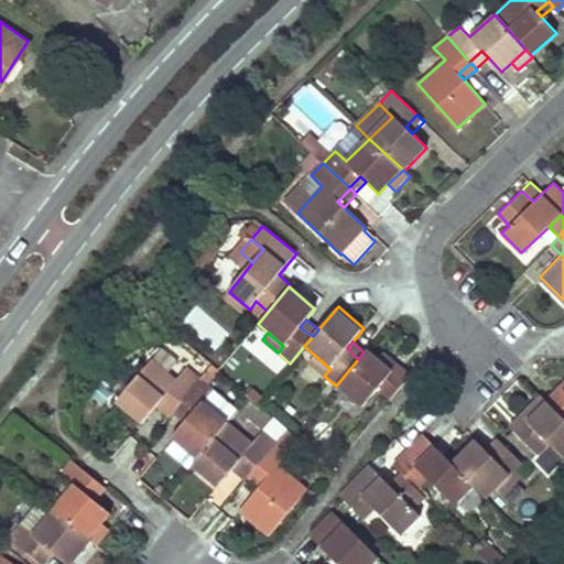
[(358,359),(336,386),(361,408),(375,391),(387,402),(409,375),(397,365),(392,369),(378,358),(367,349),(364,353),(358,359)]
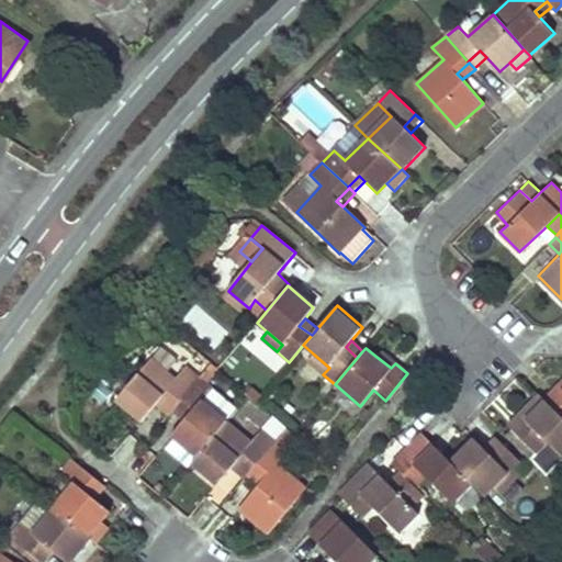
[(382,351),(377,357),(391,368),(395,363),(382,351)]
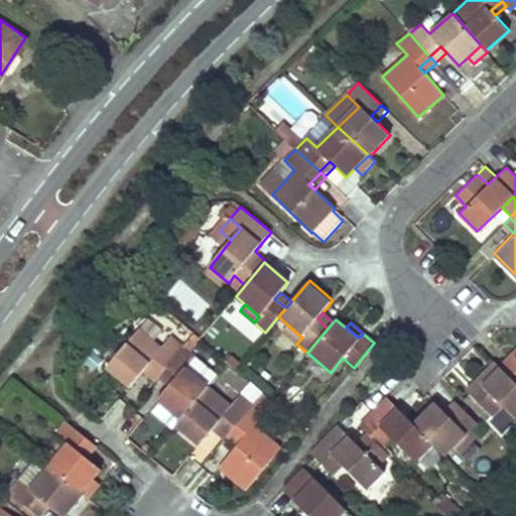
[(287,325),(282,332),(296,344),(302,338),(287,325)]
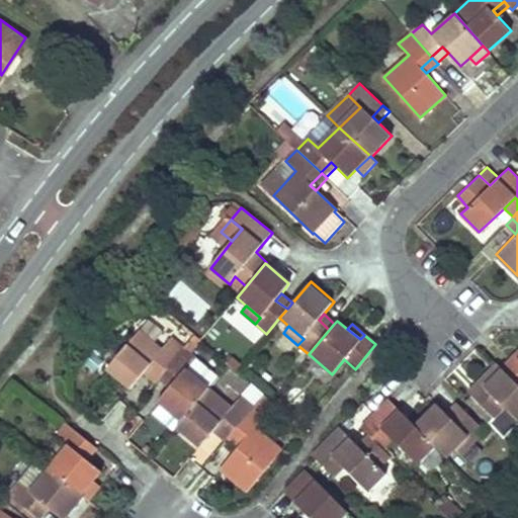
[(140,330),(106,369),(131,389),(143,373),(148,367),(159,377),(162,373),(183,348),(172,338),(162,348),(140,330)]
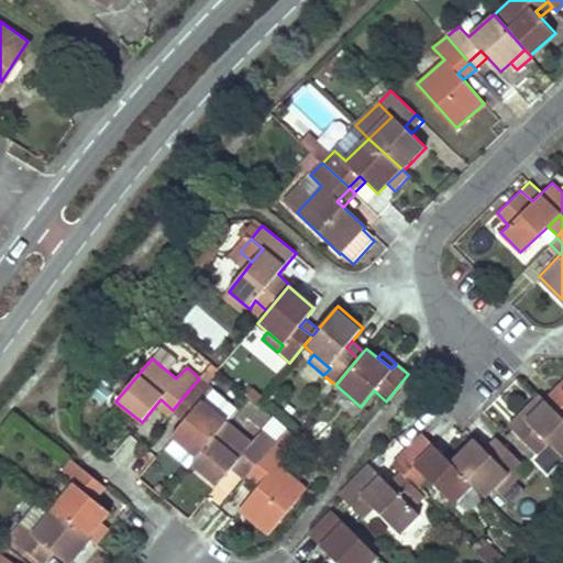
[(199,378),(176,406),(188,415),(184,421),(173,437),(180,445),(197,460),(228,421),(203,400),(211,388),(199,378)]
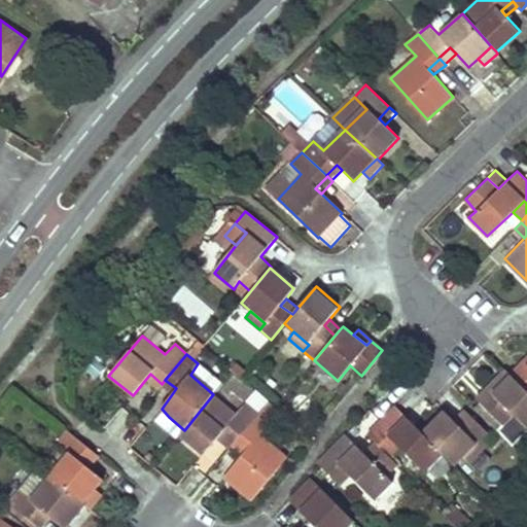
[(526,365),(522,361),(512,372),(513,373),(526,387),(526,365)]
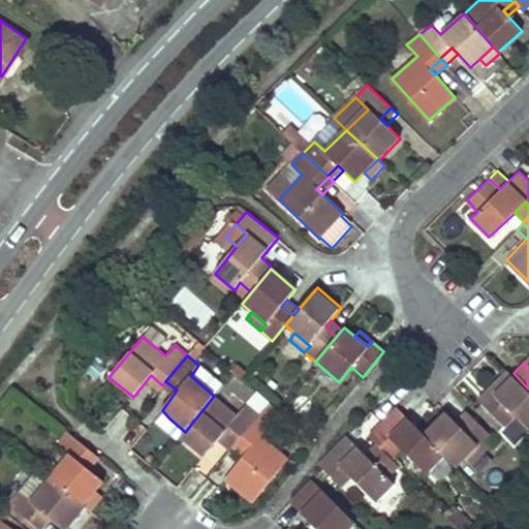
[(508,368),(503,373),(508,378),(515,374),(514,373),(508,368)]
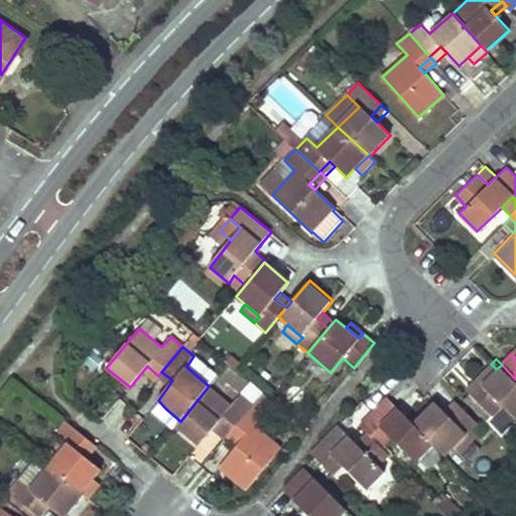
[(491,364),(468,387),(494,413),(504,403),(515,414),(515,379),(502,365),(496,369),(491,364)]
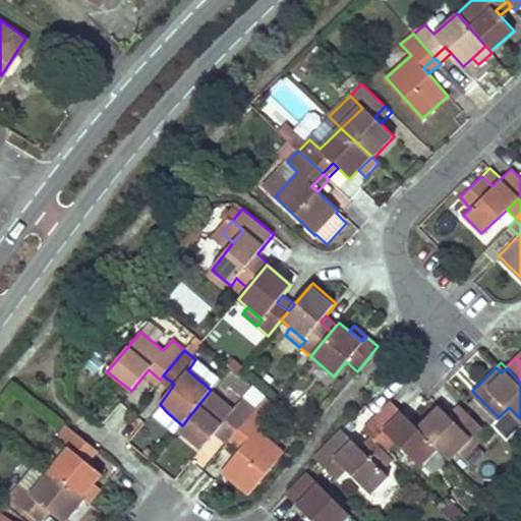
[(149,369),(143,375),(156,385),(159,381),(160,380),(149,369)]
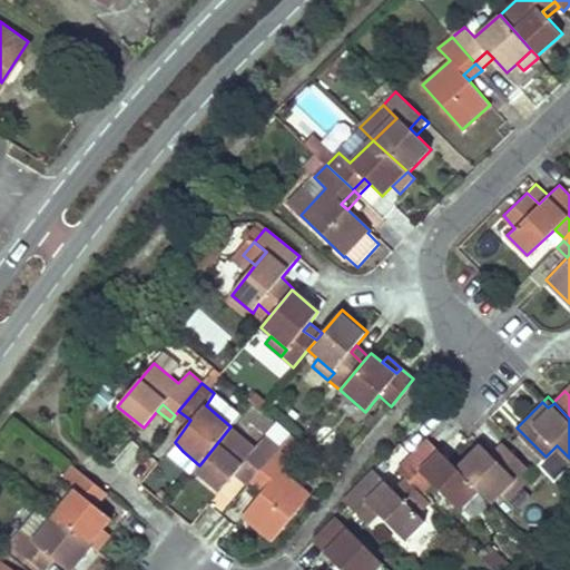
[(175,415),(174,416),(186,426),(190,420),(178,411),(175,415)]
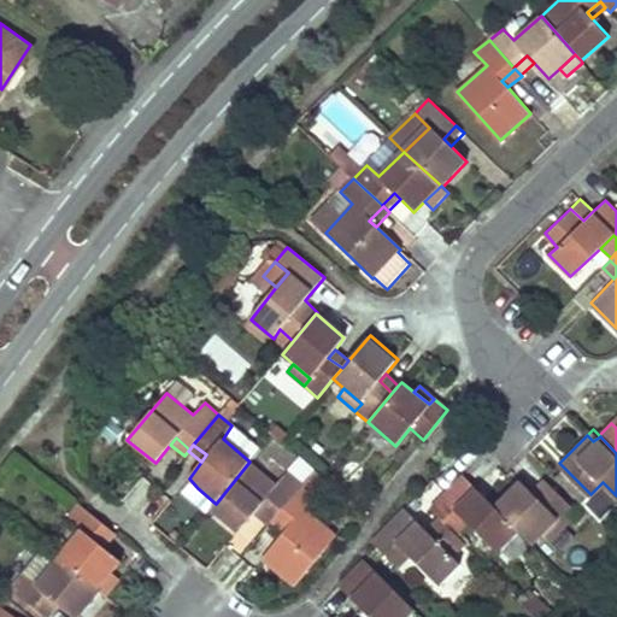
[(312,487),(323,472),(300,454),(288,469),(312,487)]
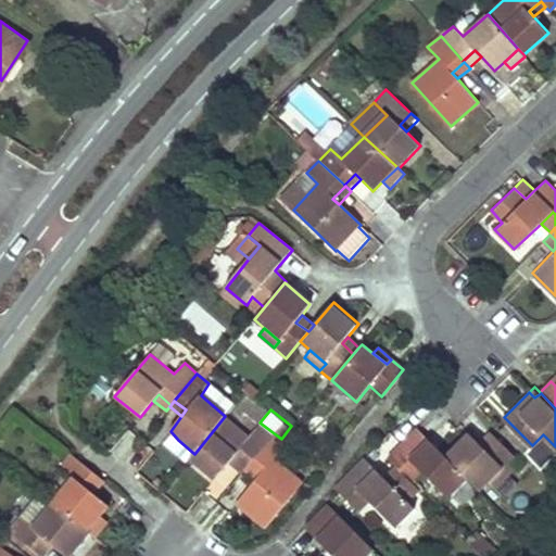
[(194,454),(189,459),(214,480),(229,463),(234,458),(245,467),(249,464),(272,437),(257,425),(249,437),(225,416),(194,454)]
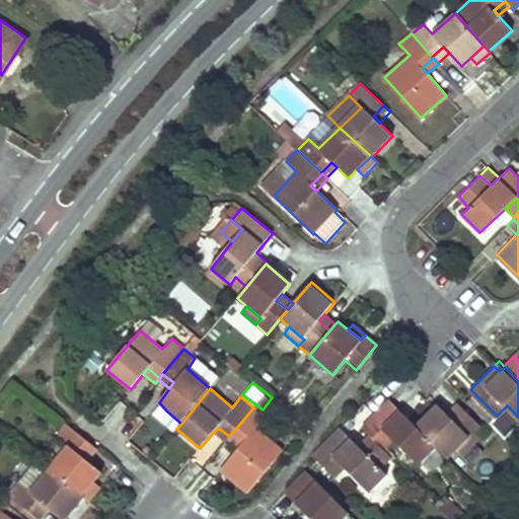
[(390,398),(362,426),(370,434),(374,438),(384,430),(393,439),(419,463),(438,445),(417,425),(390,398)]
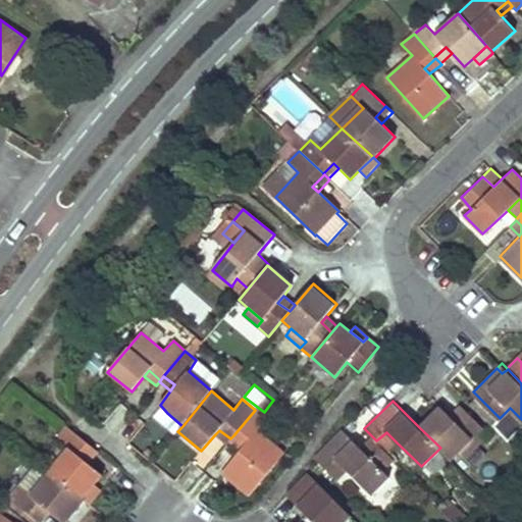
[(462,404),(451,415),(457,420),(468,410),(462,404)]
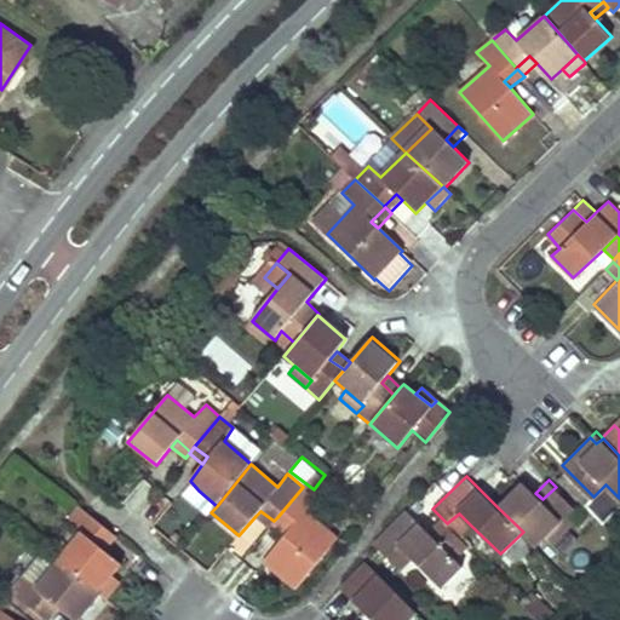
[(524,482),(498,507),(523,532),(537,545),(547,535),(562,521),(568,527),(583,512),(556,487),(543,499),(535,493),(524,482)]
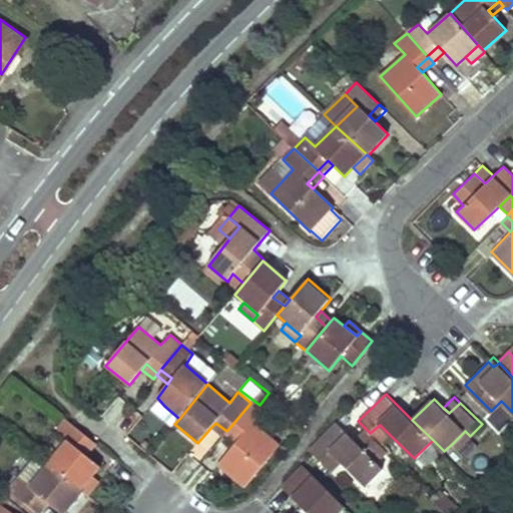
[(250,403),(229,428),(239,437),(235,442),(216,465),(244,486),(280,444),(253,423),(262,411),(250,403)]
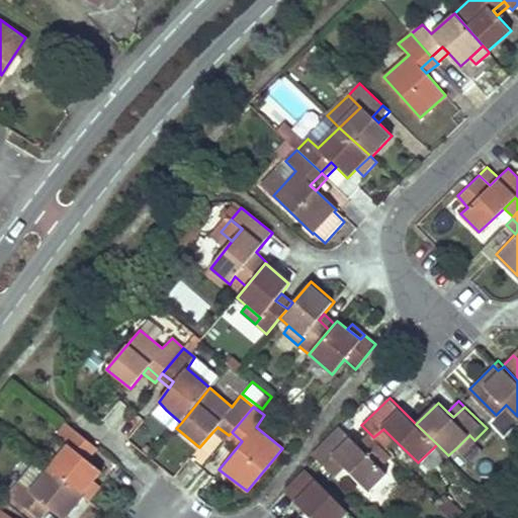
[(166,410),(162,416),(176,428),(181,423),(166,410)]
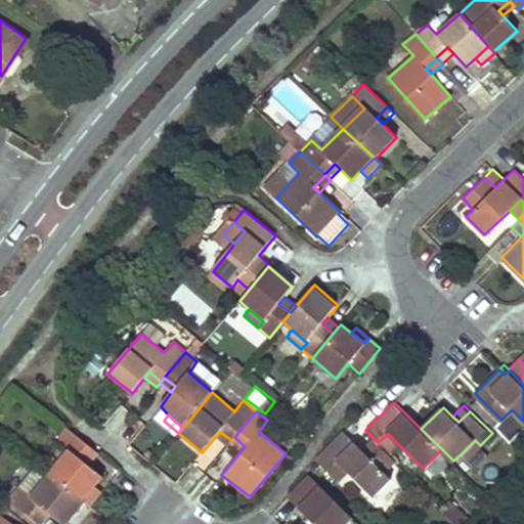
[(68,449),(49,472),(82,499),(93,485),(100,475),(87,464),(82,459),(90,447),(66,427),(56,439),(68,449)]
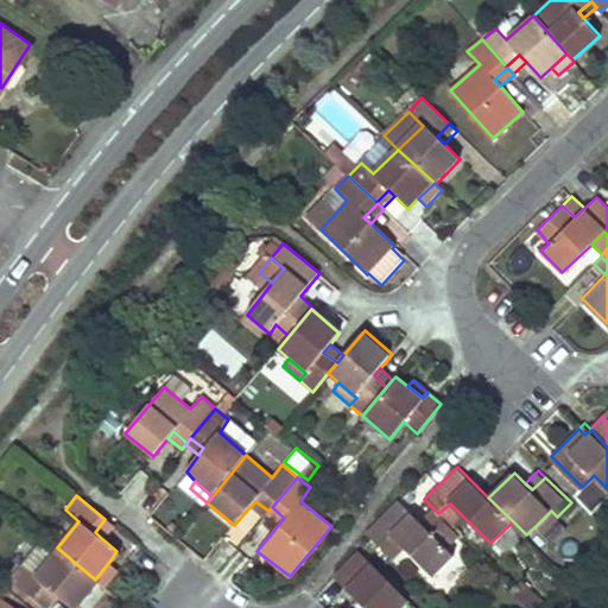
[(399,500),(366,533),(371,538),(380,548),(393,536),(404,548),(432,576),(455,553),(447,546),(460,534),(450,525),(438,513),(434,508),(422,520),(399,500)]
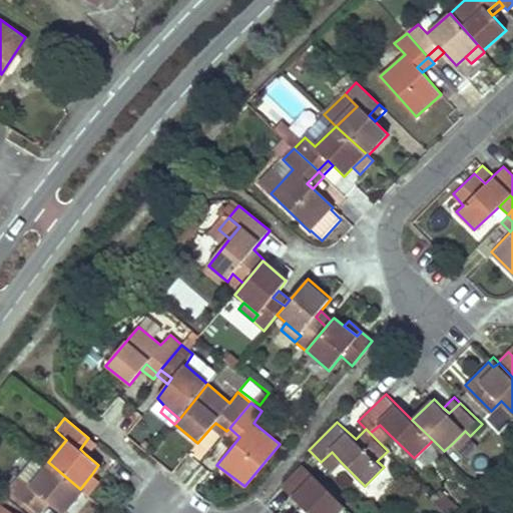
[(215,423),(211,427),(222,436),(224,434),(226,431),(215,423)]
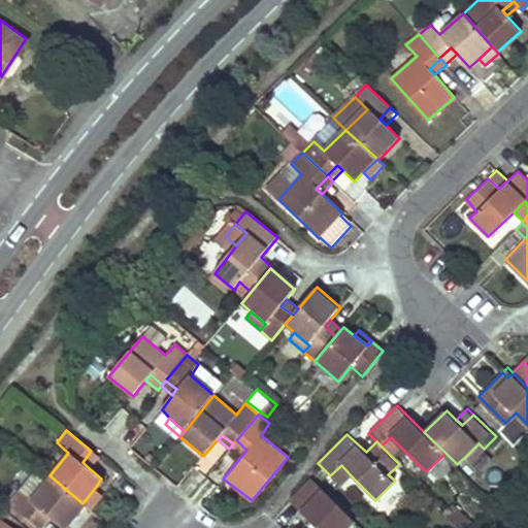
[(391,437),(381,446),(391,456),(400,447),(391,437)]
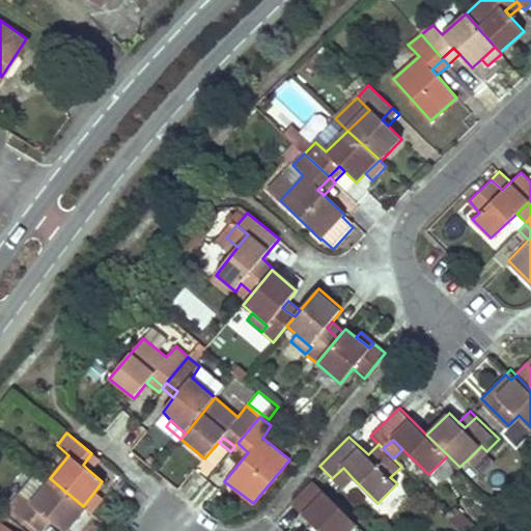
[(234,446),(232,449),(244,457),(248,452),(238,443),(234,446)]
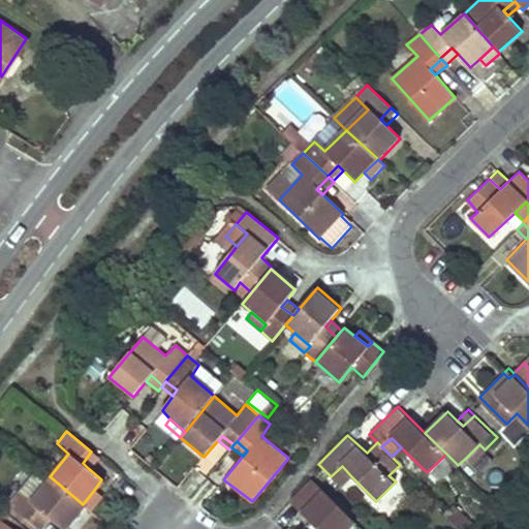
[(479,444),(467,457),(473,462),(485,449),(479,444)]
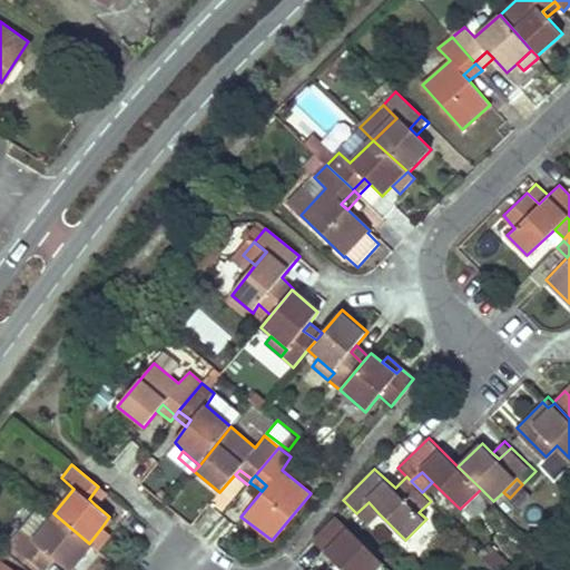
[(98,487),(89,499),(95,504),(105,492),(98,487)]
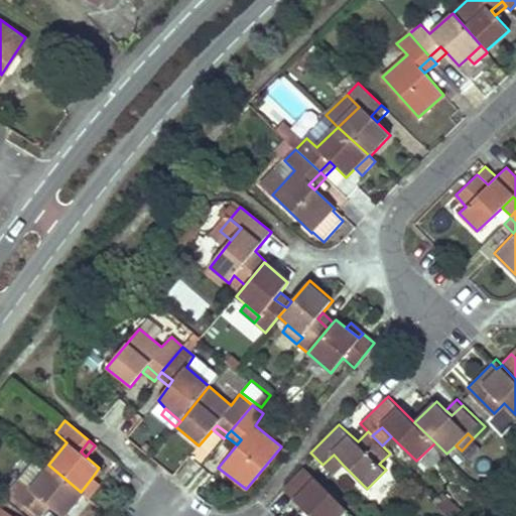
[(334,455),(323,465),(333,475),(343,465),(334,455)]
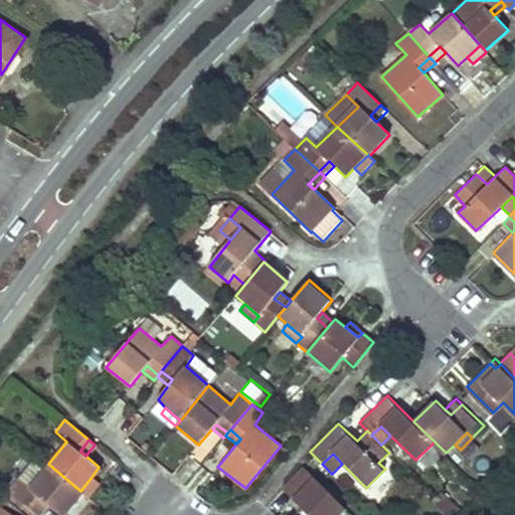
[(17,478),(7,491),(33,511),(42,500),(47,504),(60,514),(63,514),(82,492),(80,491),(48,464),(30,486),(17,478)]
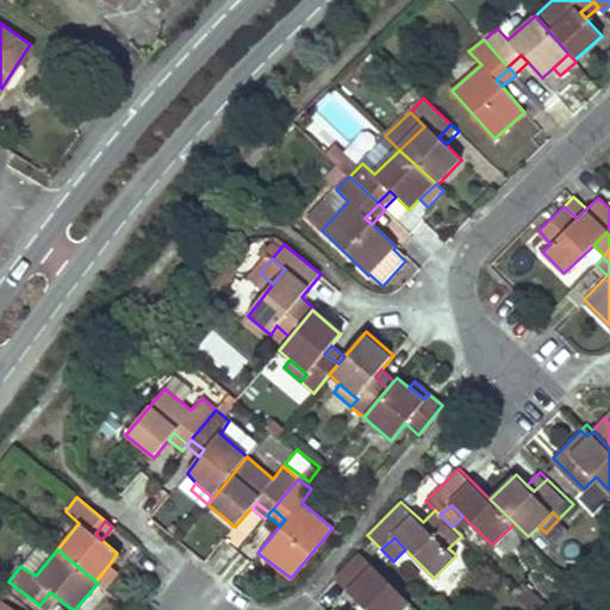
[(360,552),(334,579),(365,609),(402,609),(410,602),(360,552)]
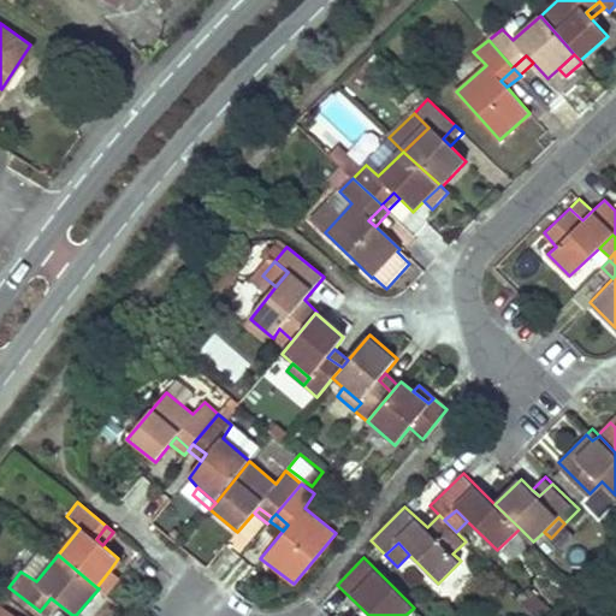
[(110,570),(96,587),(99,588),(105,594),(119,576),(110,570)]
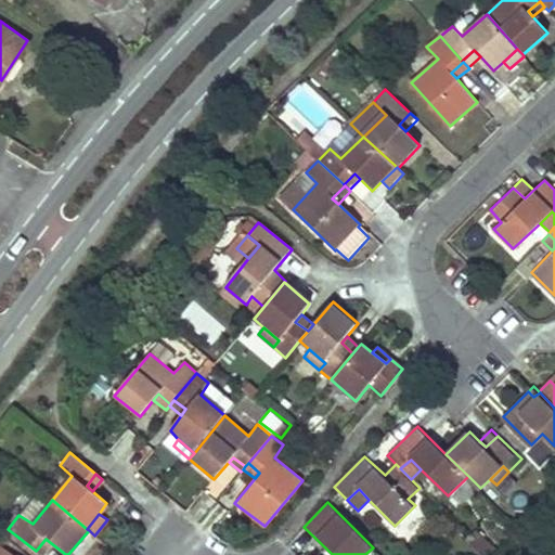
[(46,539),(36,551),(40,554),(41,554),(51,543),(46,539)]
